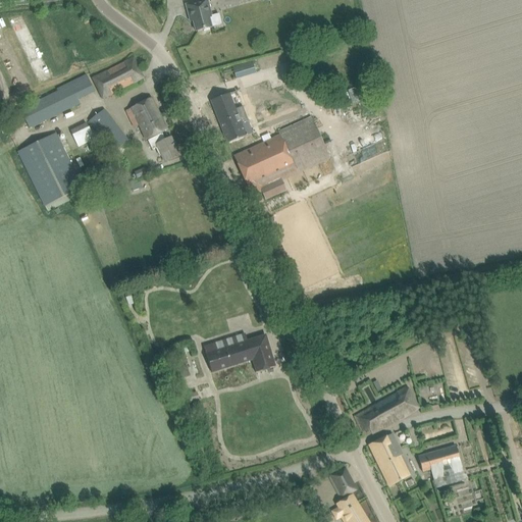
[(207,0),(204,0),(186,5),(189,15),(191,14),(196,32),(203,30),(203,32),(210,30),(209,28),(222,24),(219,14),(211,15),(211,17),(209,17),(207,10),(210,10),(207,0)]
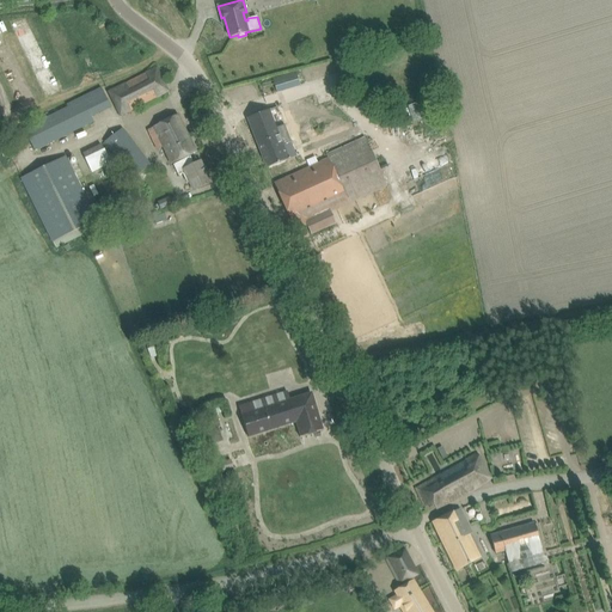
[(10,23),(28,60),(42,54),(25,17),(10,23)]
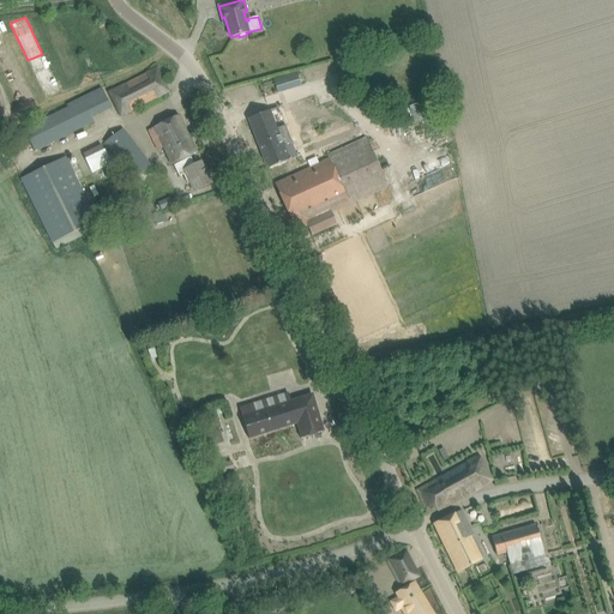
[(35,72),(43,92),(54,88),(44,67),(35,72)]
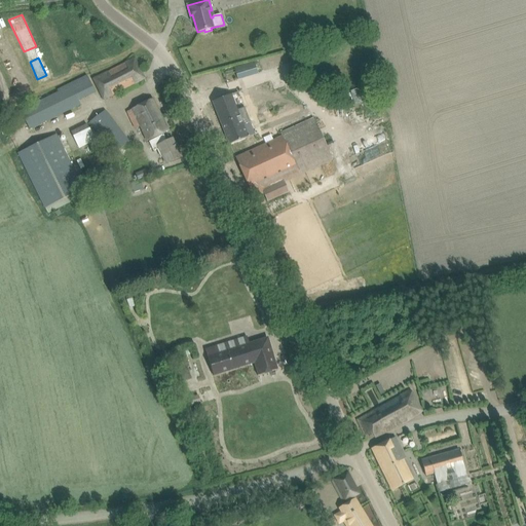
[(103,99),(135,83),(144,79),(135,59),(92,78),(103,99)]
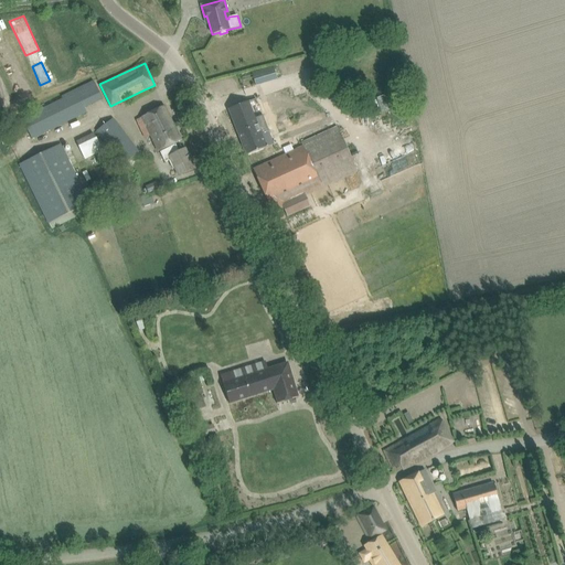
[(273,67),(252,73),(255,86),(277,80),(273,67)]
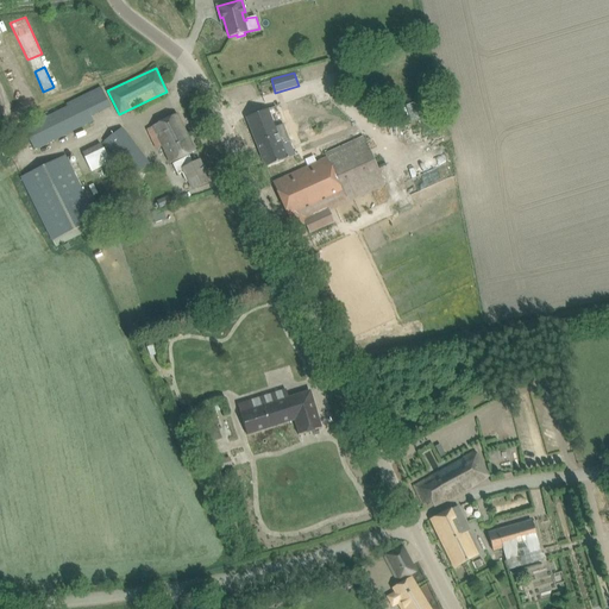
[(35,150),(83,126),(81,121),(110,107),(100,87),(66,105),(66,106),(23,129),(35,150)]
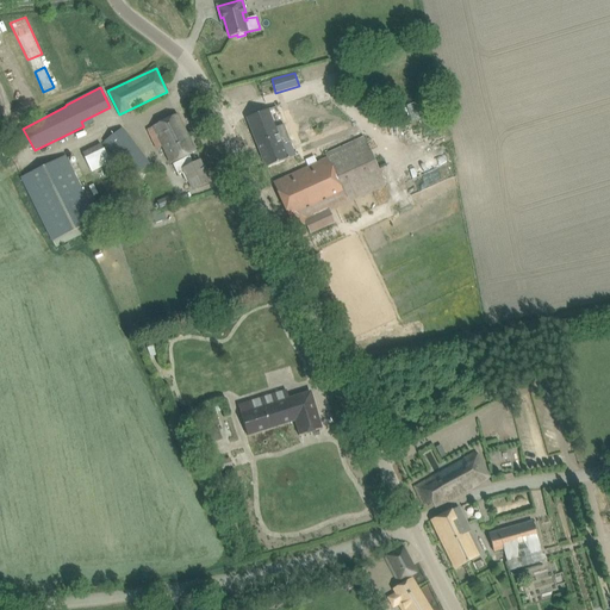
[(392,122),(390,107),(371,111),(373,124),(392,122)]
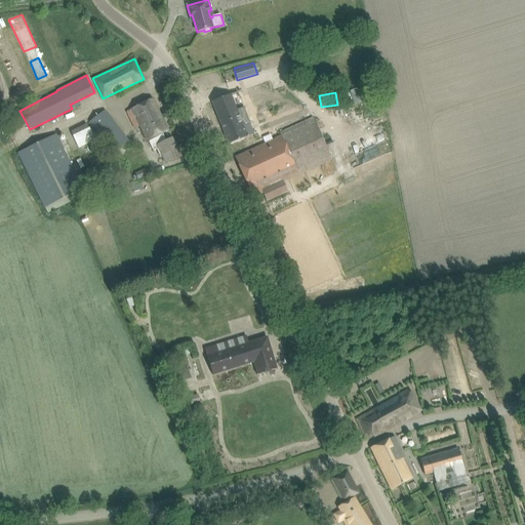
[(221,98),(212,102),(229,145),(238,140),(254,134),(243,106),(236,109),(231,94),(221,98)]
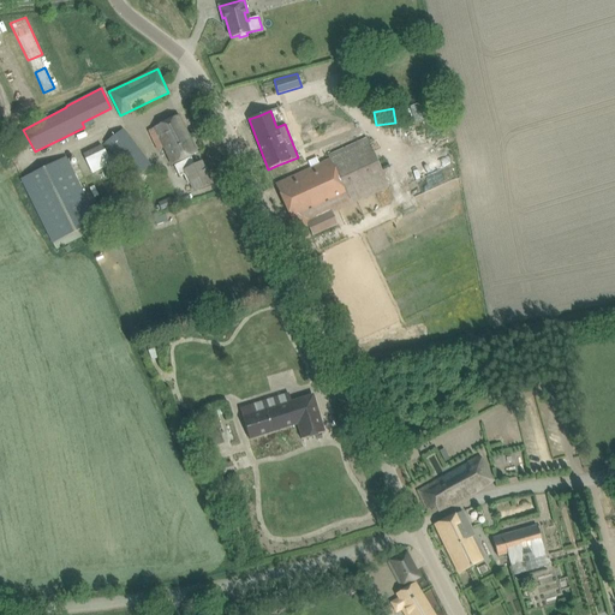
[(178,117),(154,129),(163,148),(172,166),(197,154),(178,117)]
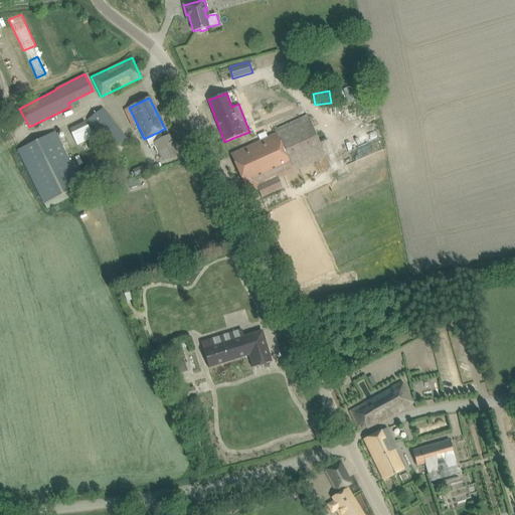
[(86,121),(90,127),(92,126),(113,151),(108,155),(112,160),(119,155),(115,149),(127,140),(104,108),(86,121)]
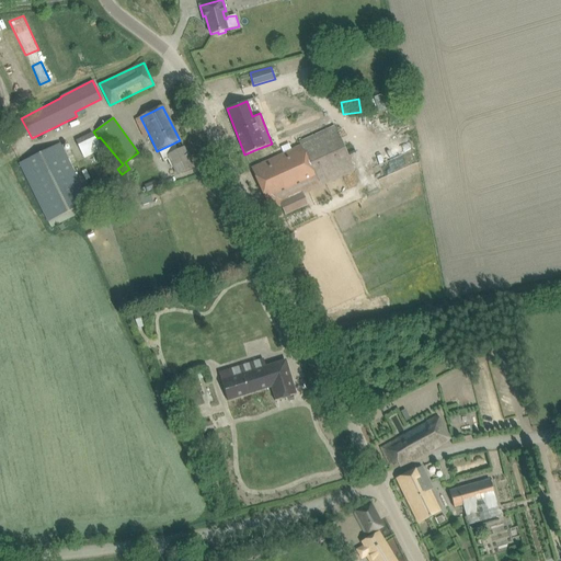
[(300,146),(261,164),(251,169),(266,204),(267,203),(272,213),(282,208),(285,215),(308,204),(304,194),(355,171),(334,126),(298,142),(300,146)]
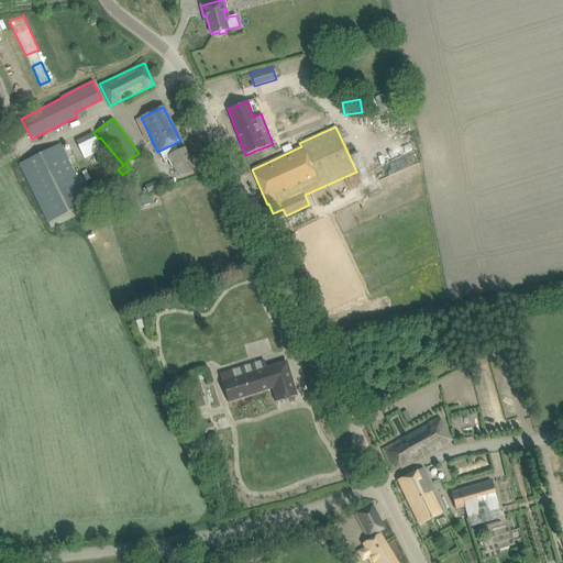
[(92,132),(75,141),(84,159),(102,151),(92,132)]
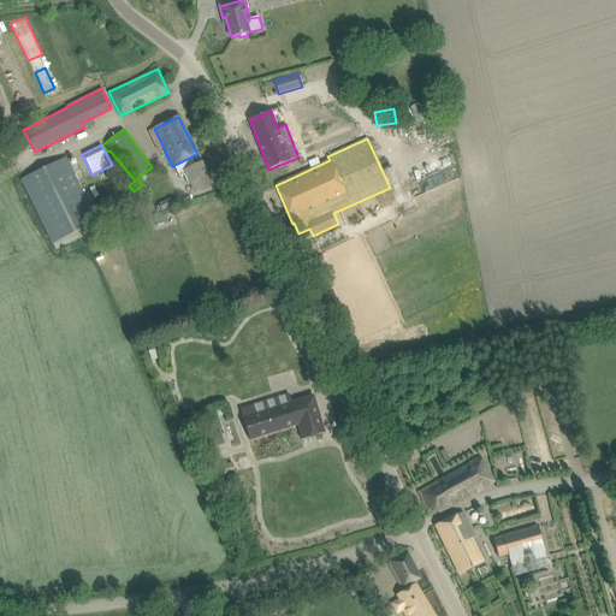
[(65,158),(21,179),(22,183),(52,244),(98,221),(65,158)]
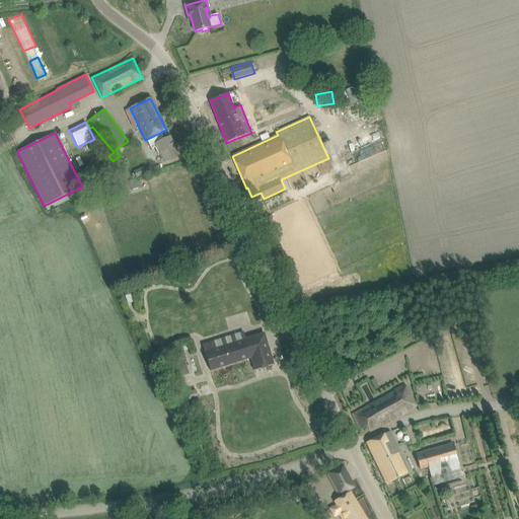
[(161,133),(147,140),(151,149),(155,148),(158,155),(160,154),(164,161),(169,159),(178,154),(169,137),(164,140),(161,133)]
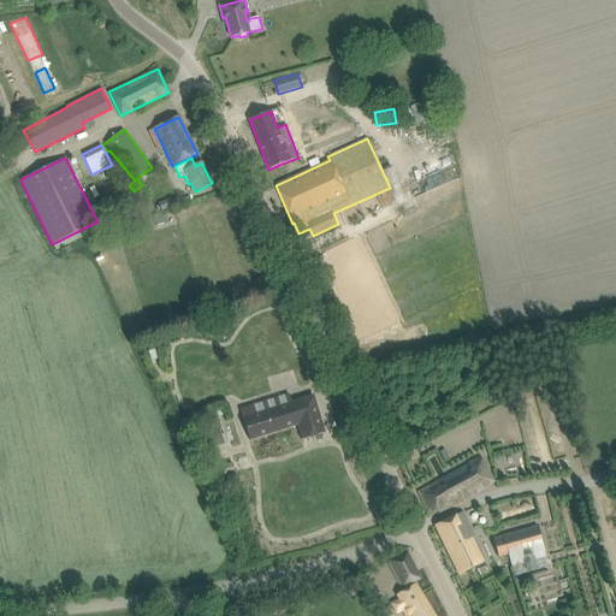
[(171,199),(158,203),(161,211),(173,206),(171,199)]
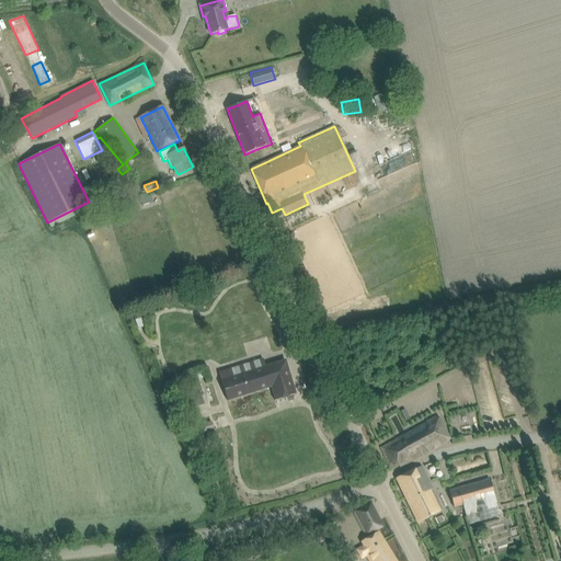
[(142,316),(135,319),(138,329),(146,325),(142,316)]
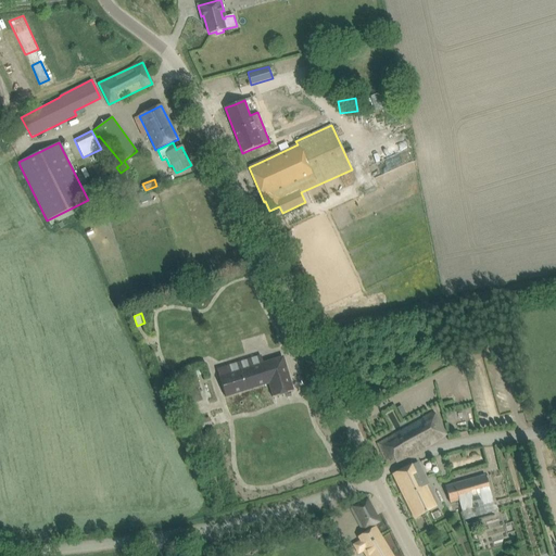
[(230,374),(228,366),(216,369),(225,396),(268,383),(273,396),(272,396),(272,397),(292,391),(282,357),(230,374)]
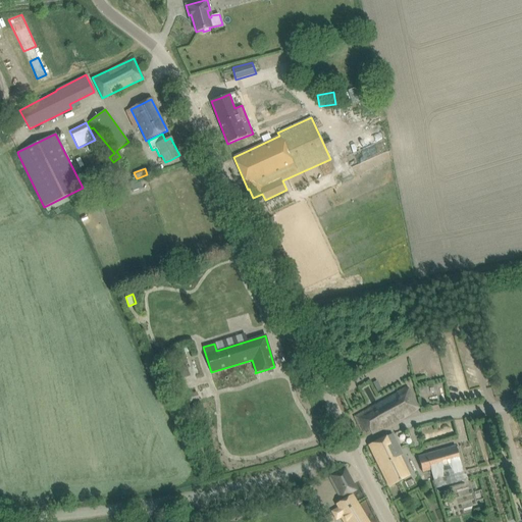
[(177,380),(190,376),(186,364),(174,368),(177,380)]
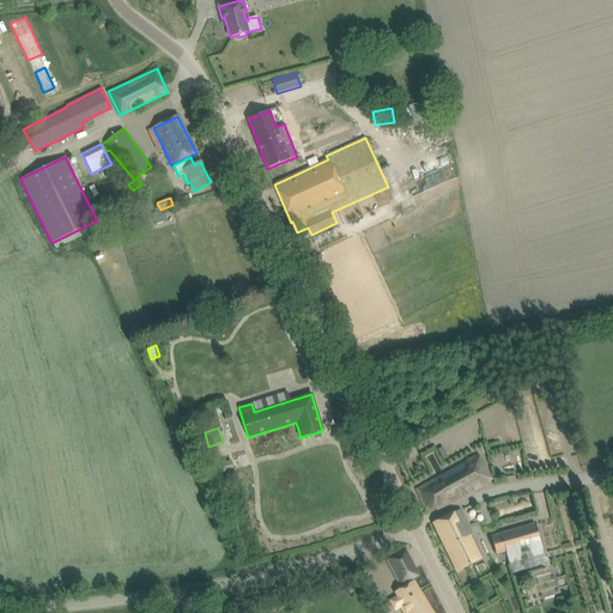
[(442,448),(438,450),(443,461),(448,459),(442,448)]
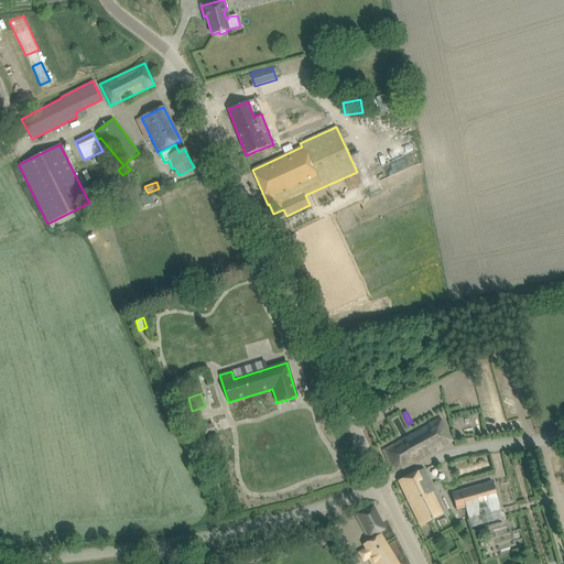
[(402,469),(434,453),(433,445),(449,438),(440,419),(382,449),(391,467),(399,463),(402,469)]
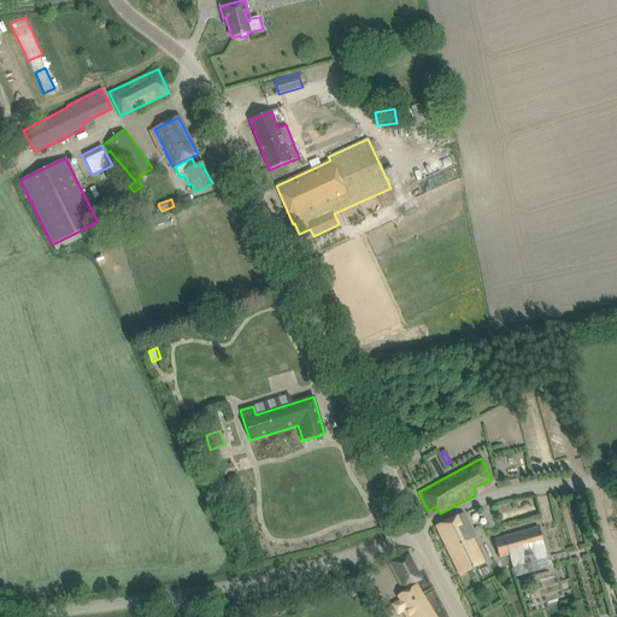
[(475,538),(464,513),(436,527),(460,576),(483,563),(471,540),(475,538)]
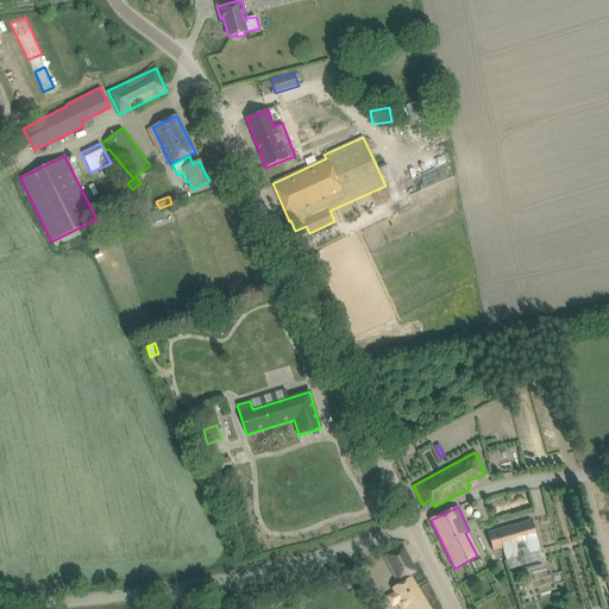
[(506,560),(540,551),(532,521),(488,533),(493,551),(502,548),(506,560)]
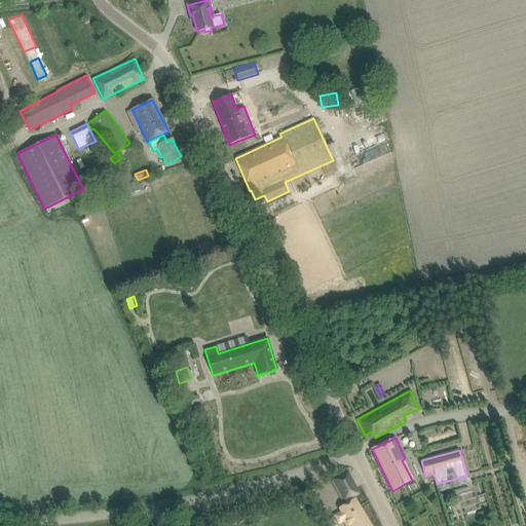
[(359,494),(347,473),(331,482),(342,502),(359,494)]
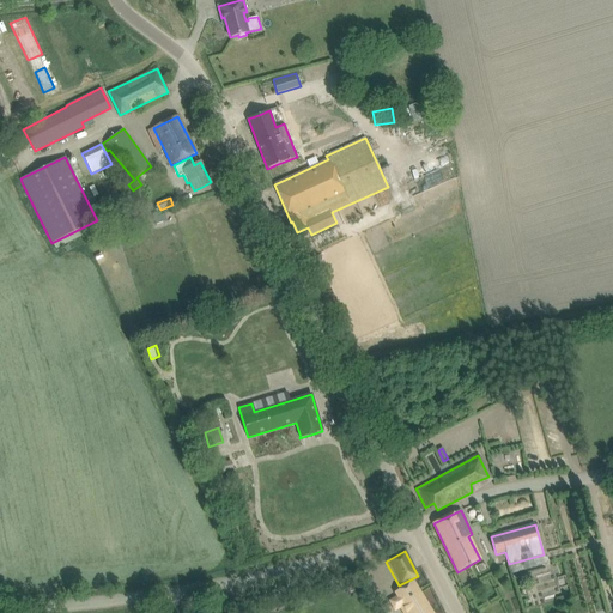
[(402,612),(431,612),(413,582),(396,593),(399,598),(390,601),(396,611),(400,608),(402,612)]
